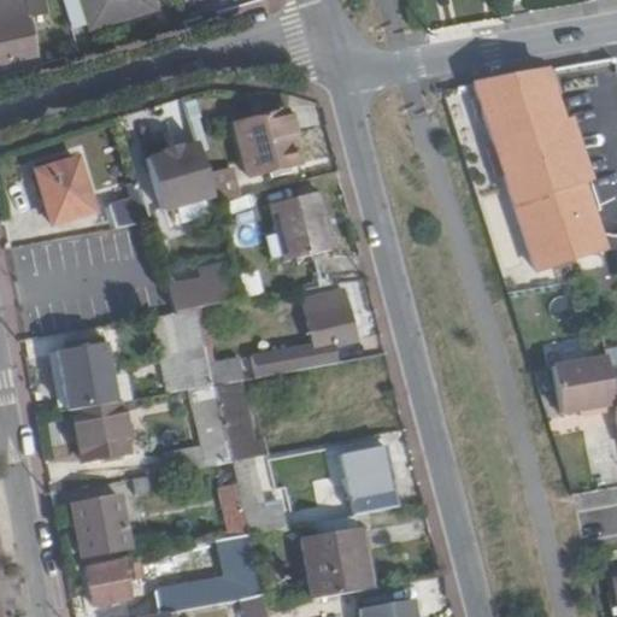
[(0,0),(0,60),(31,54),(25,16),(42,12),(39,0),(0,0)]
